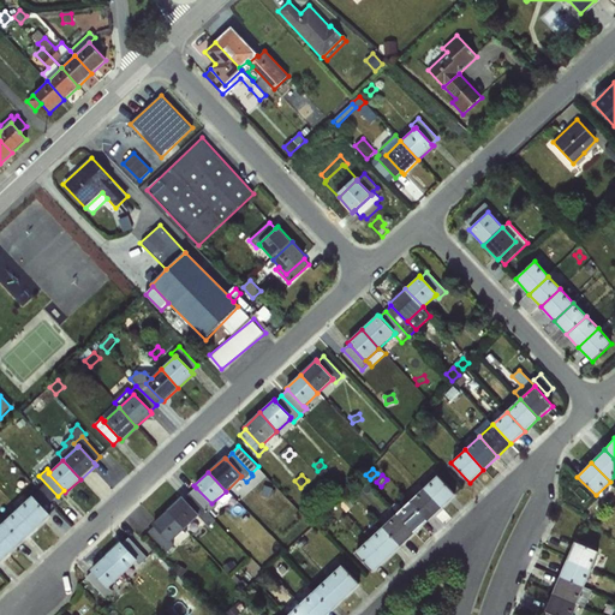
[(437,476),(424,488),(442,508),(455,495),(437,476)]
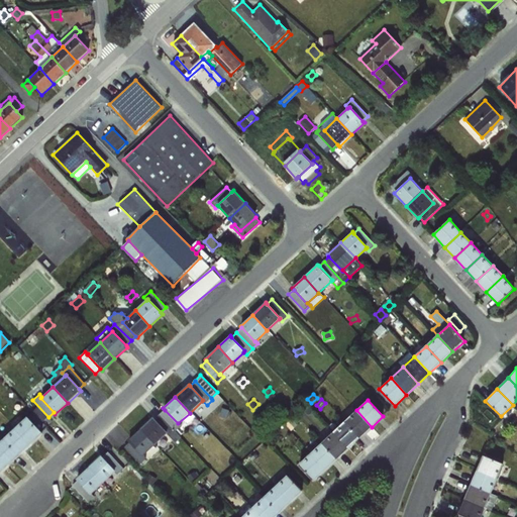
[(165,410),(160,414),(175,431),(181,437),(186,430),(182,425),(178,423),(165,410)]
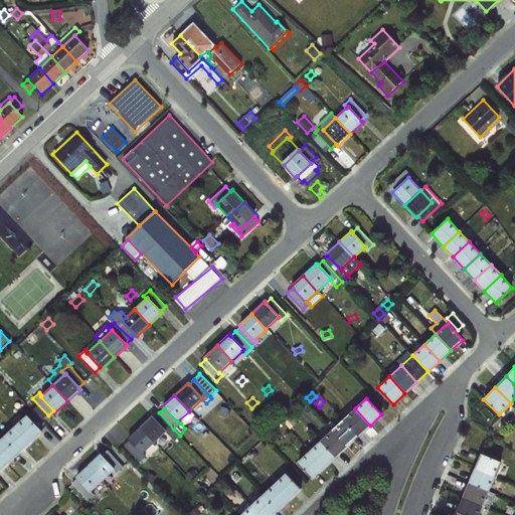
[(355,408),(343,419),(359,437),(370,425),(355,408)]
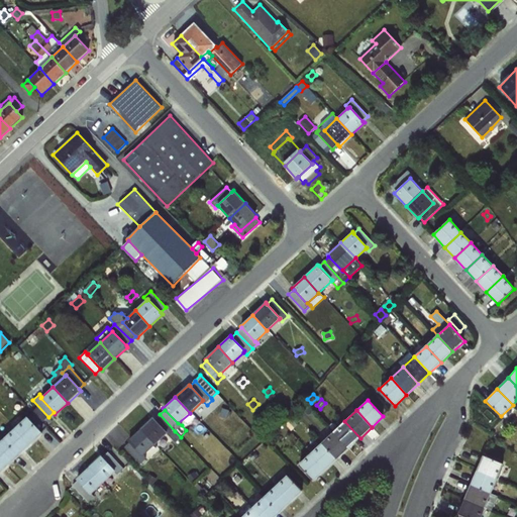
[(160,414),(154,419),(168,433),(167,434),(175,442),(181,437),(175,431),(160,414)]
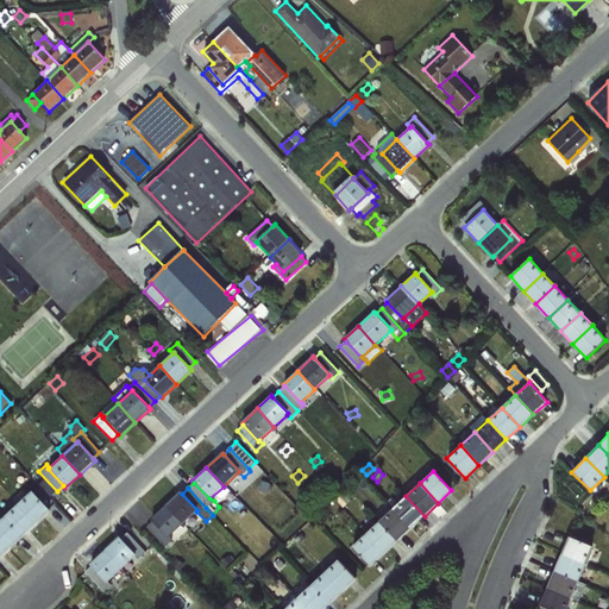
[(32,490),(18,504),(36,525),(51,510),(32,490)]
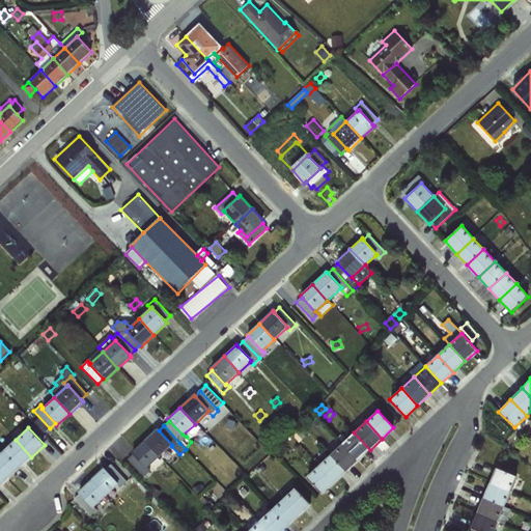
[(158,428),(144,441),(160,456),(171,446),(172,445),(159,430),(158,428)]
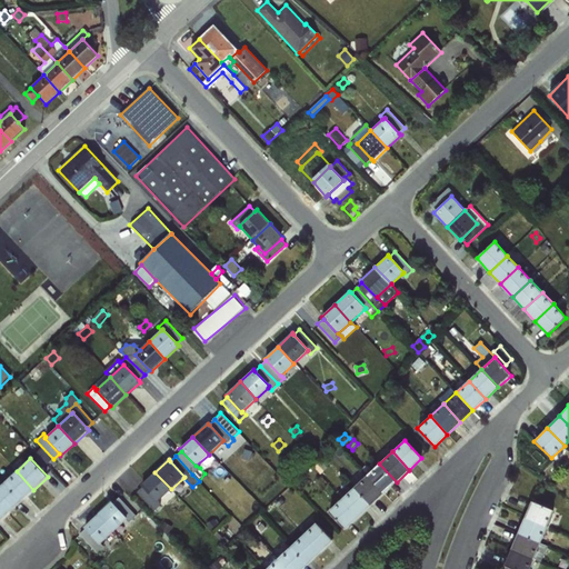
[(379,463),(367,476),(383,493),(397,482),(379,463)]
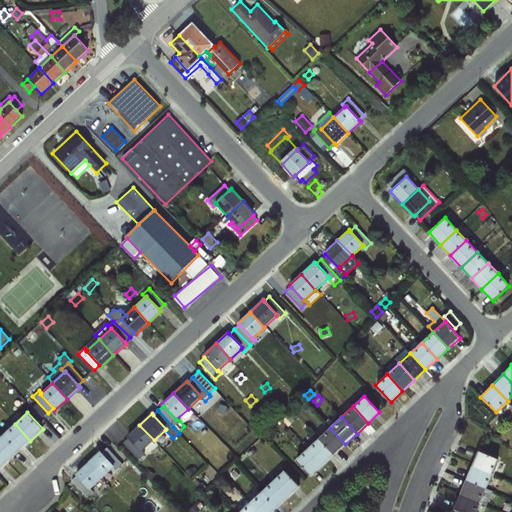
[(15,424),(4,434),(19,451),(30,441),(15,424)]
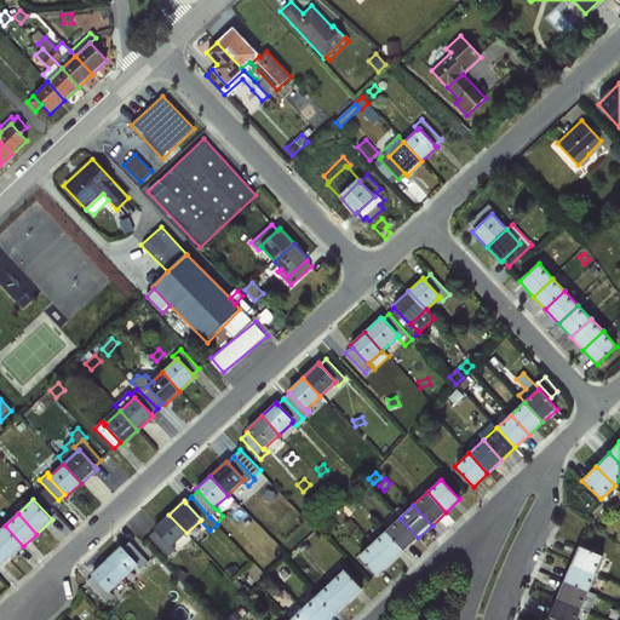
[(187,533),(168,515),(154,528),(155,530),(171,547),(172,547),(187,533)]
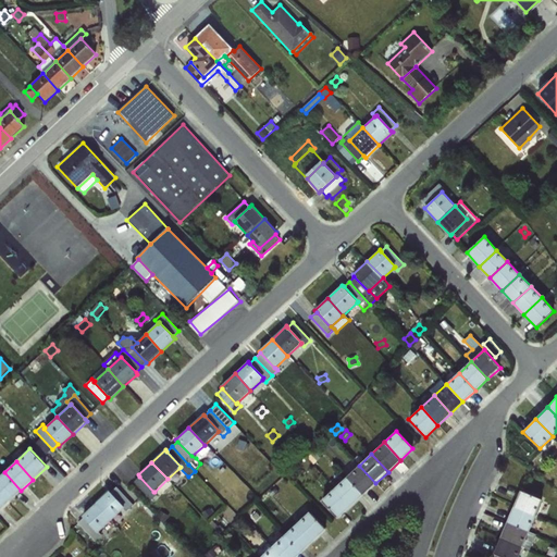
[(359,466),(346,477),(363,495),(375,483),(359,466)]
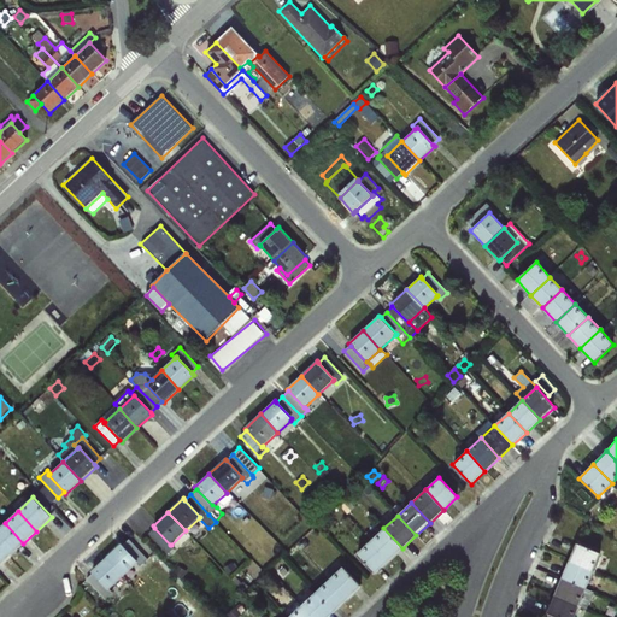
[(5,523),(0,527),(0,546),(9,557),(23,544),(5,523)]
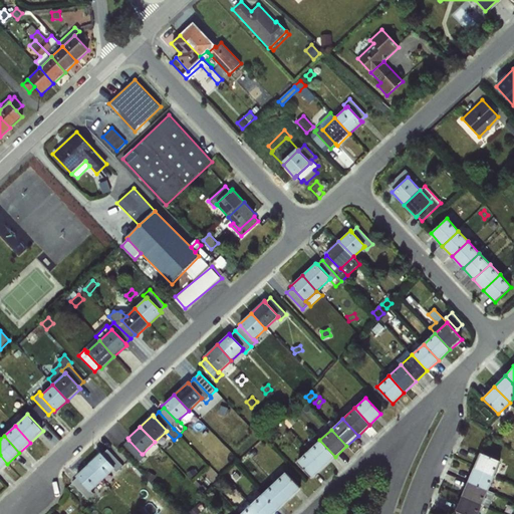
[(142,454),(129,440),(123,445),(140,461),(145,456),(143,454),(142,454)]
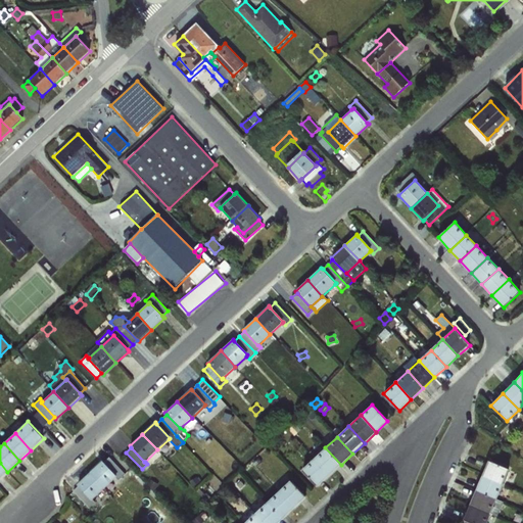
[(325,447),(314,459),(329,475),(341,465),(325,447)]
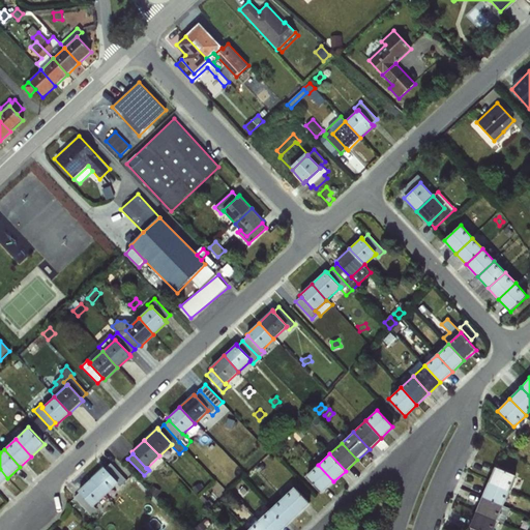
[(111,463),(106,469),(119,483),(118,483),(121,487),(127,480),(111,463)]
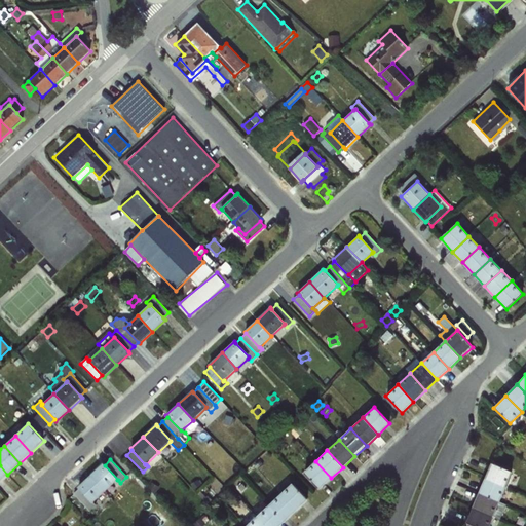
[(331,478),(315,461),(303,473),(318,489),(331,478)]
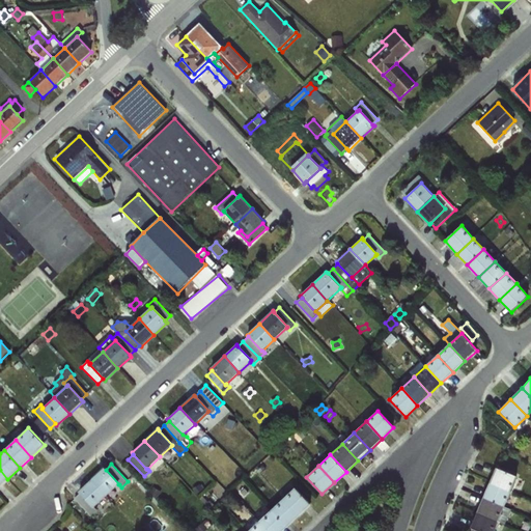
[(497,467),(490,483),(511,492),(518,476),(497,467)]
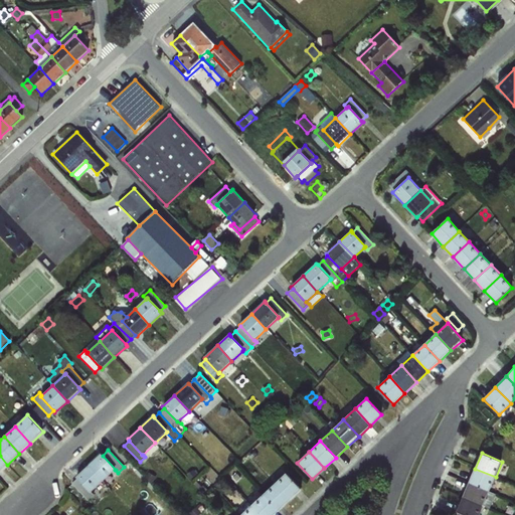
[(101,454),(90,465),(103,481),(115,470),(116,470),(103,456),(101,454)]
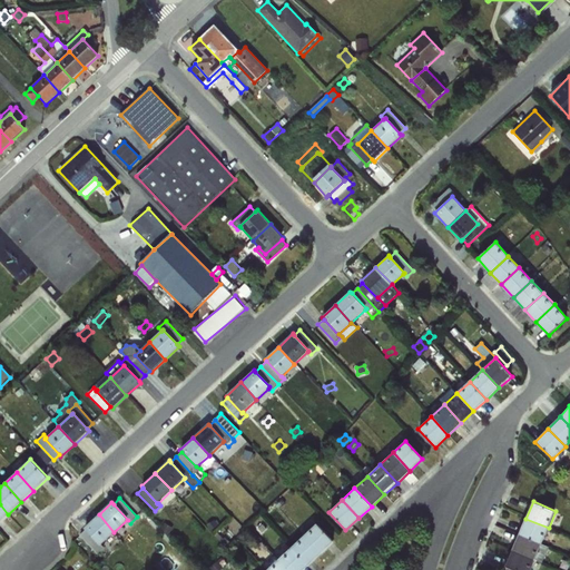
[(114,532),(99,514),(84,528),(86,530),(100,546),(101,544),(114,532)]
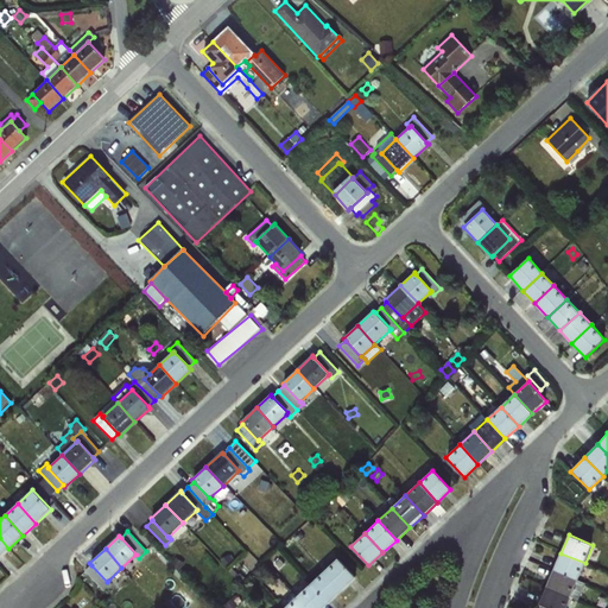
[(561,553),(553,570),(577,580),(586,563),(561,553)]
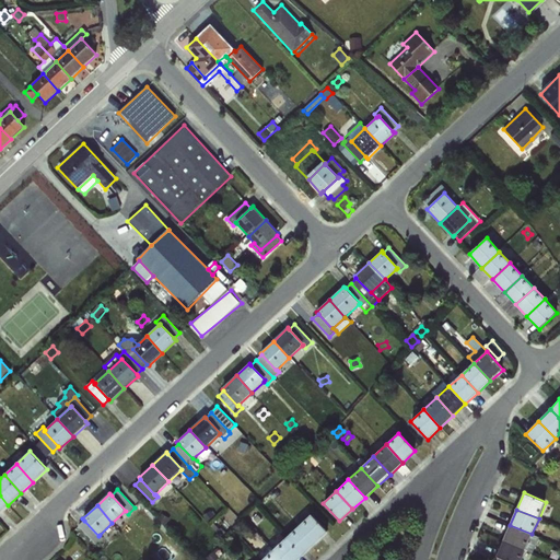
[(210,511),(202,515),(207,522),(214,516),(210,511)]
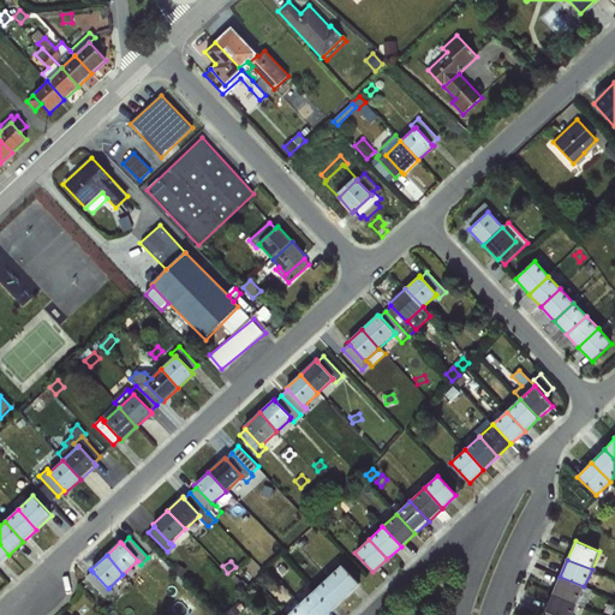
[(178,563),(173,571),(183,577),(186,569),(178,563)]
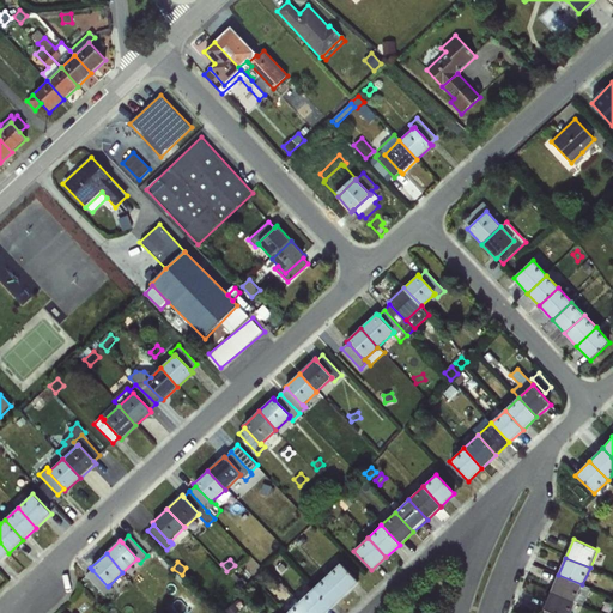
[(340,564),(327,576),(345,595),(359,583),(340,564)]
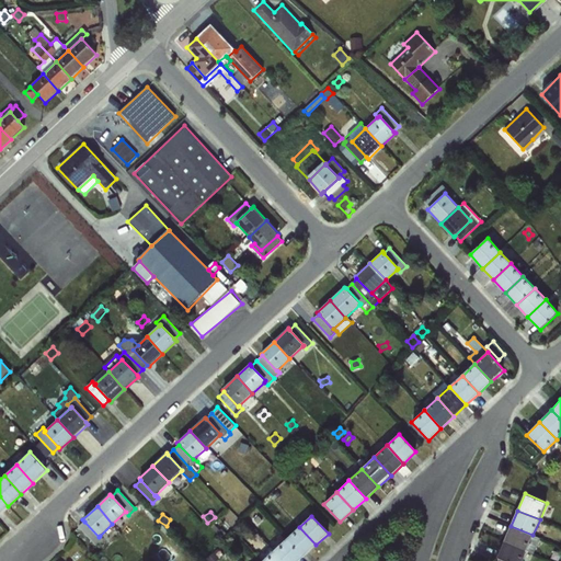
[(99,537),(84,522),(78,527),(95,546),(103,539),(100,536),(99,537)]
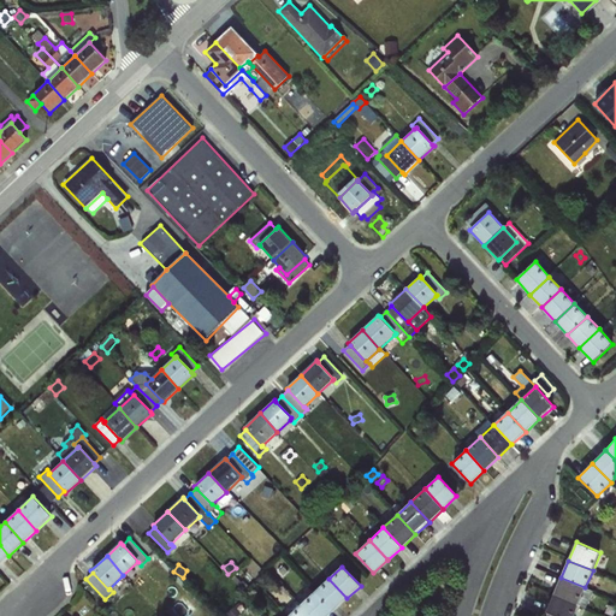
[(138,575),(132,581),(138,588),(146,582),(138,575)]
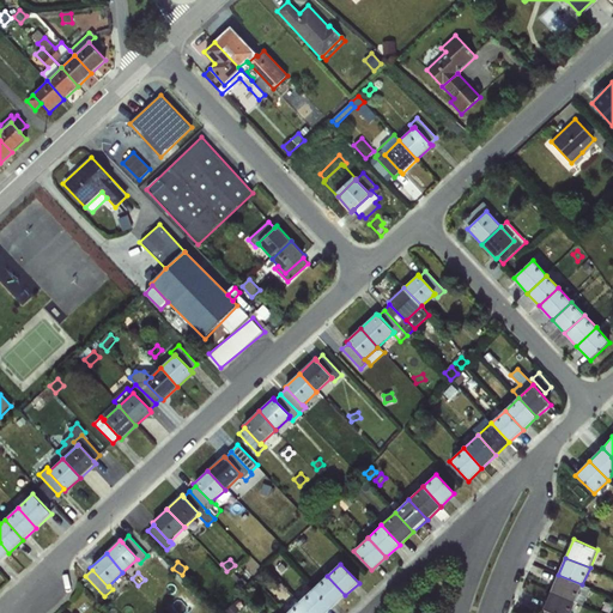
[(168,574),(157,575),(158,584),(169,583),(168,574)]
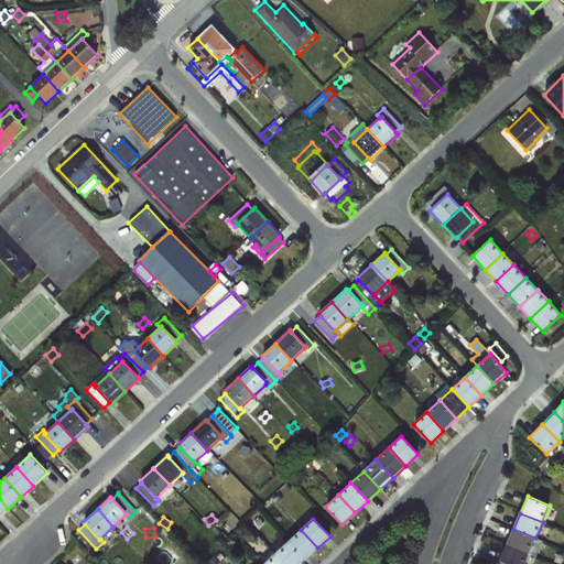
[(513,529),(507,545),(529,554),(535,538),(513,529)]
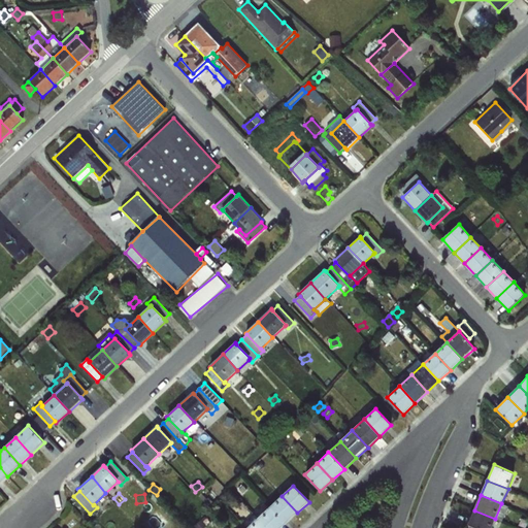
[(282,496),(270,506),(286,524),(297,513),(282,496)]
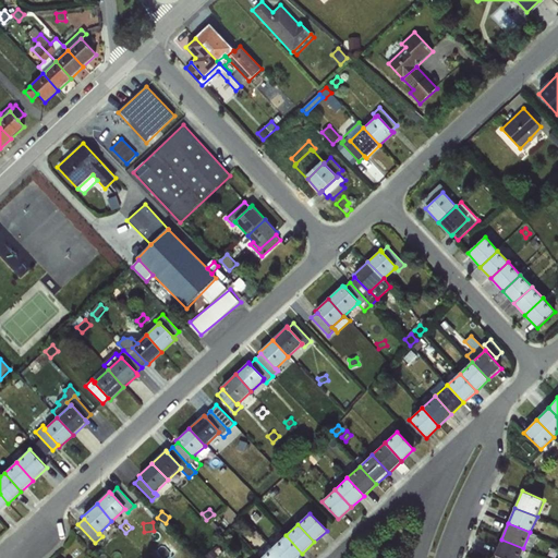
[(286,535),(273,547),(282,557),(296,557),(302,554),(286,535)]
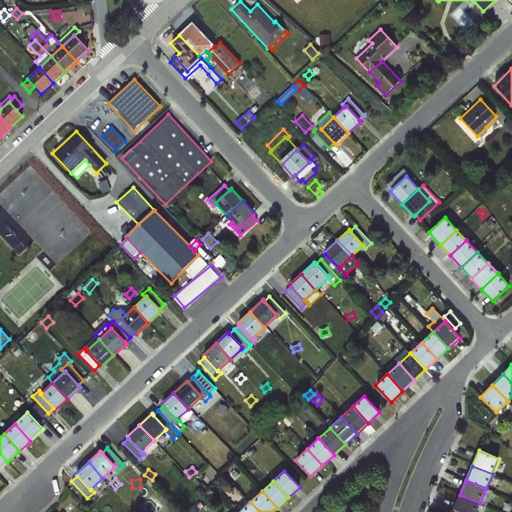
[(476,511),(480,503),(460,495),(454,509),(462,511),(476,511)]
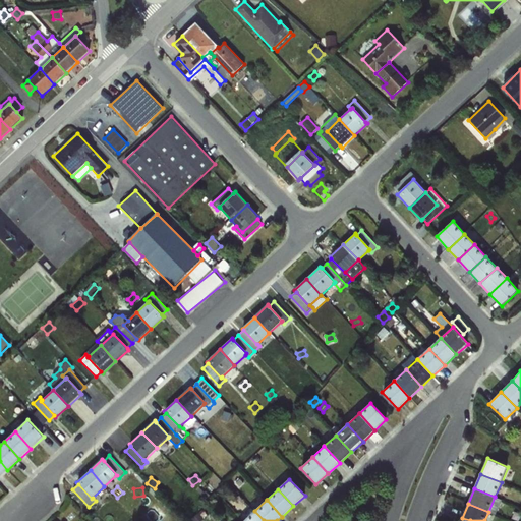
[(204,509),(191,519),(192,520),(201,520),(205,519),(204,517),(208,514),(204,509)]
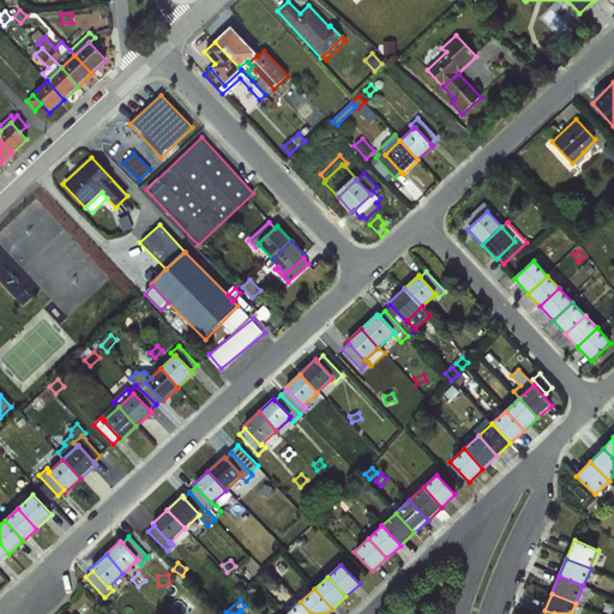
[(311,613),(300,602),(287,613),(311,613)]
